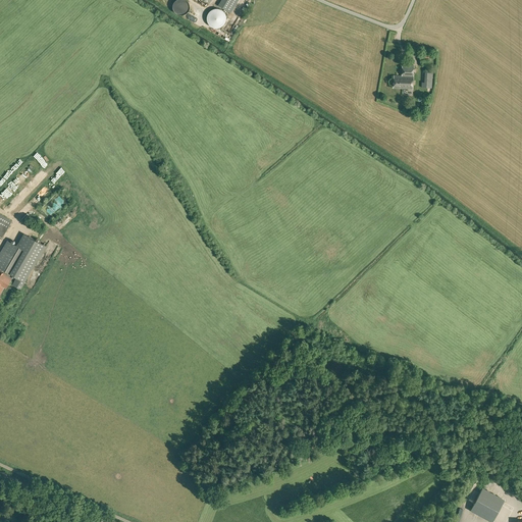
[(220,0),(218,5),(230,12),(238,0),(220,0)]
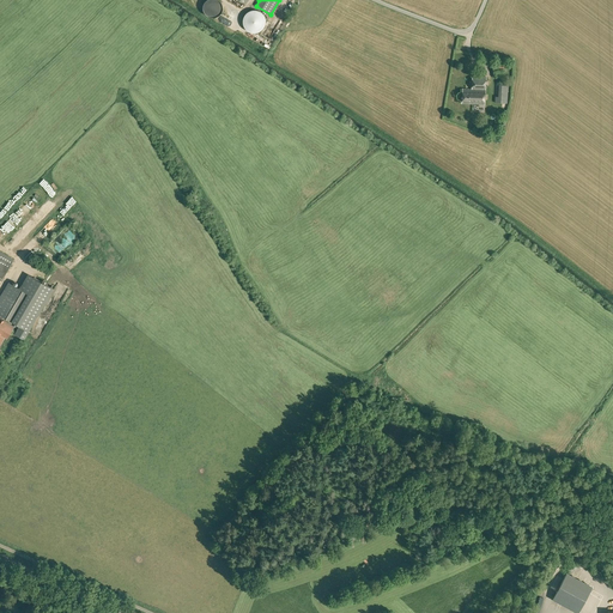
[(243,23),(243,24),(243,25),(243,26),(244,26),(244,28),(246,29),(247,30),(248,31),(249,31),(250,32),(252,32),(253,32),(254,32),(255,32),(256,32),(258,32),(259,31),(260,31),(261,31),(261,30),(262,29),(263,28),(263,26),(265,26),(265,25),(265,24),(266,23),(266,22),(266,20),(266,19),(265,18),(265,17),(263,16),(263,14),(262,14),(262,13),(261,12),(260,11),(259,11),(258,11),(258,10),(256,10),(255,10),(254,10),(253,10),(252,10),(250,11),(249,11),(248,11),(248,12),(247,12),(246,13),(246,14),(244,14),(244,16),(243,17),(243,18),(243,19),(243,20),(243,22),(243,23)]
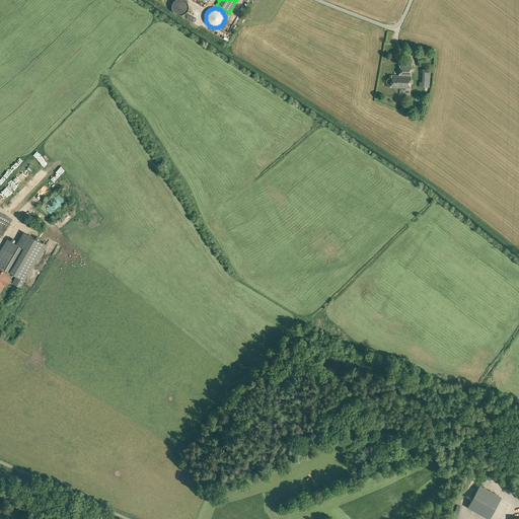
[(418,56),(418,64),(427,64),(427,56),(418,56)]
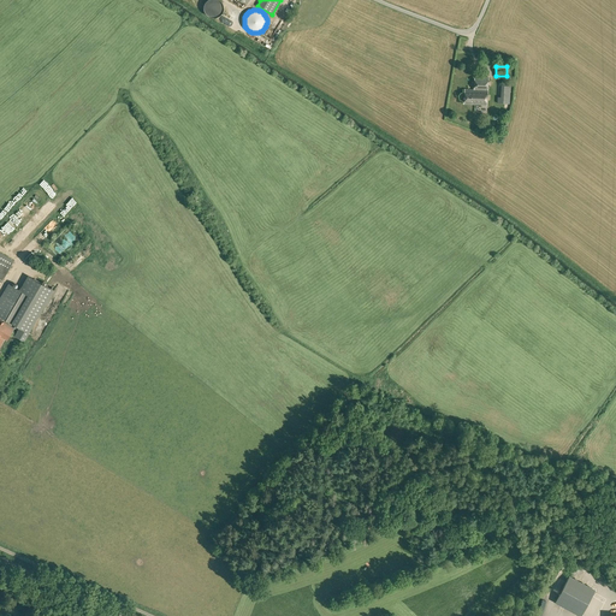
[(465,89),(463,104),(474,105),(486,105),(487,77),(474,76),(474,84),(474,89),(465,89)]
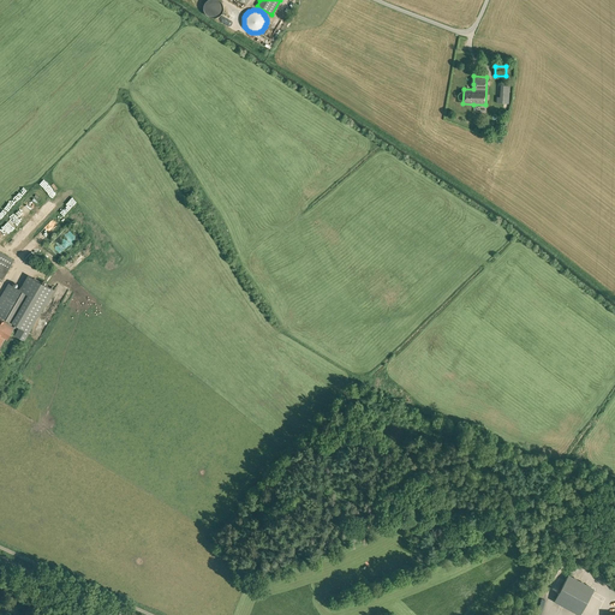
[(509,85),(500,84),(500,96),(497,96),(496,102),(508,103),(509,85)]
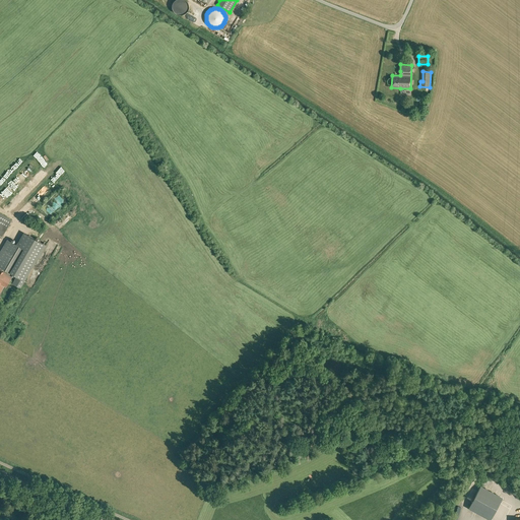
[(31,173),(37,169),(31,163),(27,167),(31,173)]
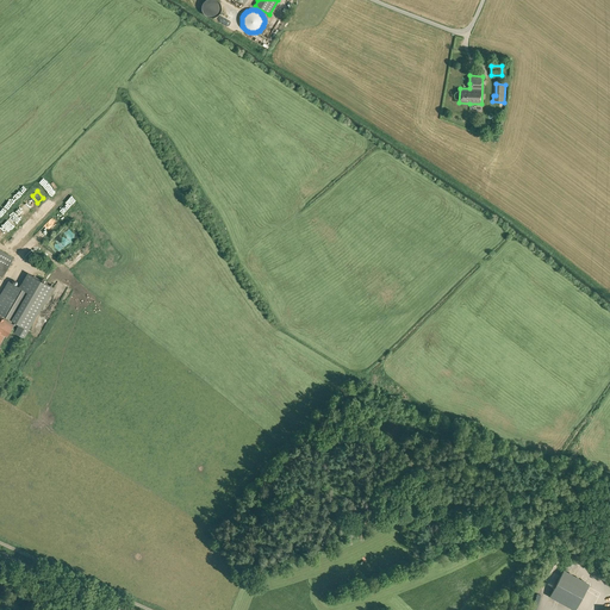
[(53,246),(64,250),(69,238),(74,241),(76,235),(69,232),(68,232),(63,230),(61,237),(57,235),(53,246)]
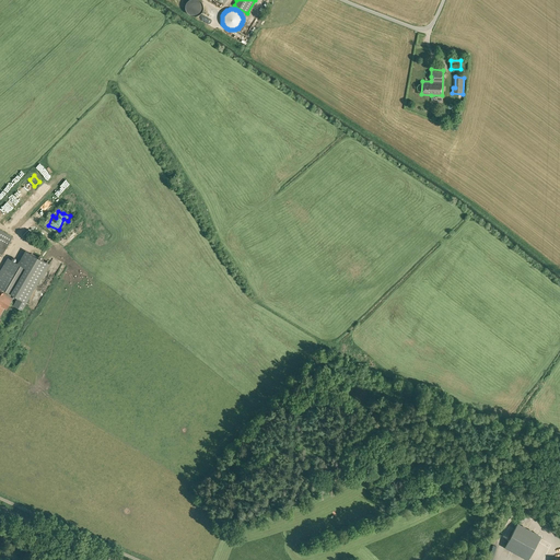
[(0,256),(1,257),(10,241),(12,236),(0,229),(0,256)]
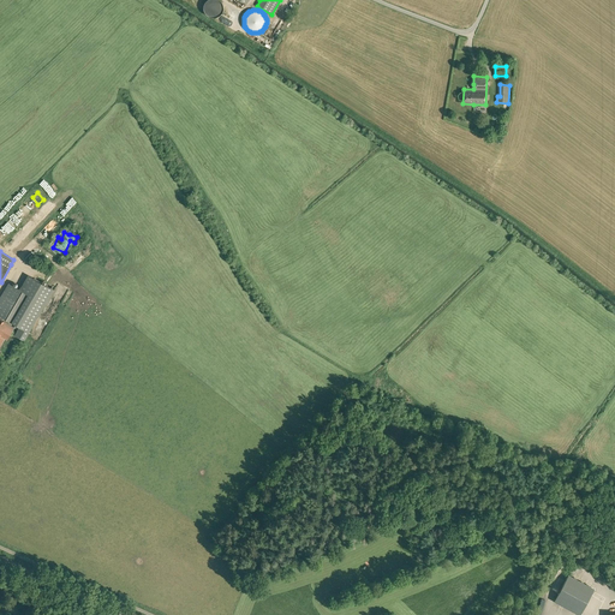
[(54,290),(29,275),(19,290),(9,284),(0,297),(0,315),(19,327),(15,335),(24,340),(54,290)]
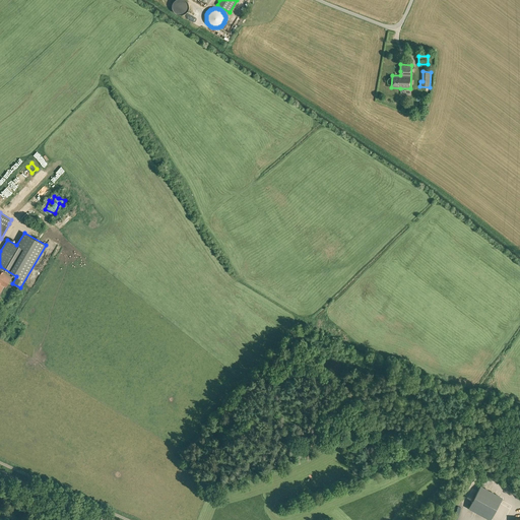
[(0,291),(4,285),(6,286),(11,276),(0,269),(0,291)]
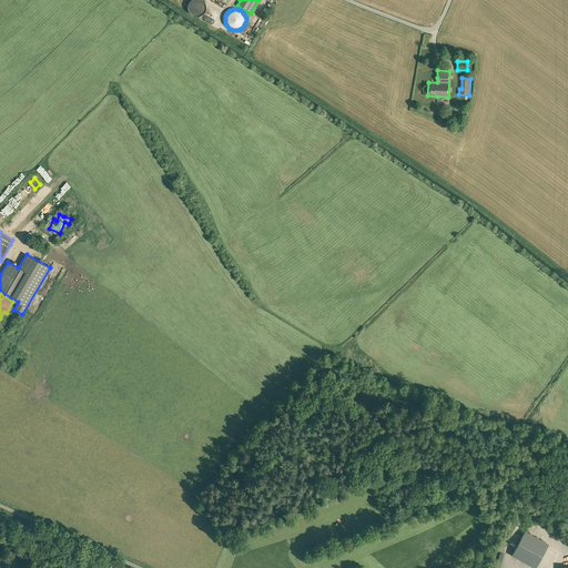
[(525,531),(513,555),(536,567),(548,544),(525,531)]
